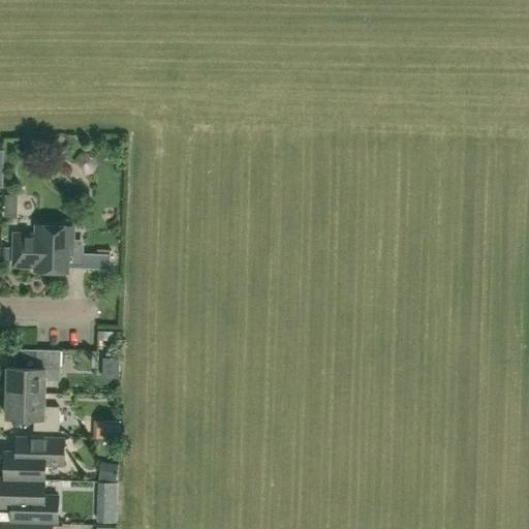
[(37,224),(36,232),(12,231),(11,268),(35,269),(35,270),(68,271),(69,245),(73,245),(74,225),(37,224)]
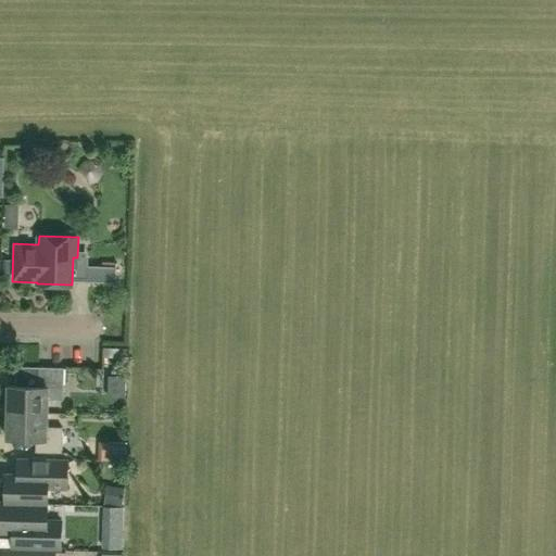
[(116,267),(88,266),(88,281),(116,282),(116,267)]
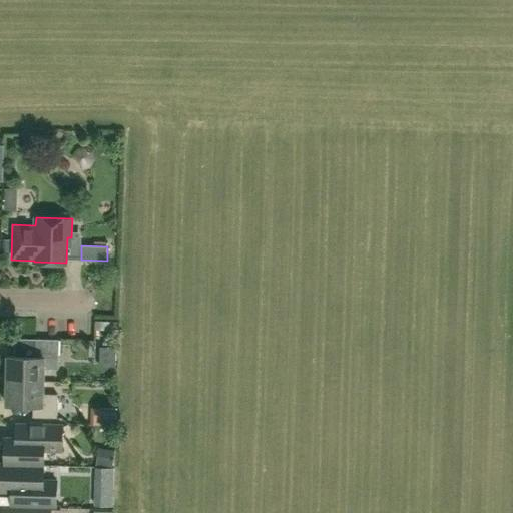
[(8,380),(44,381),(44,368),(59,369),(59,340),(35,339),(35,357),(8,356),(8,380)]
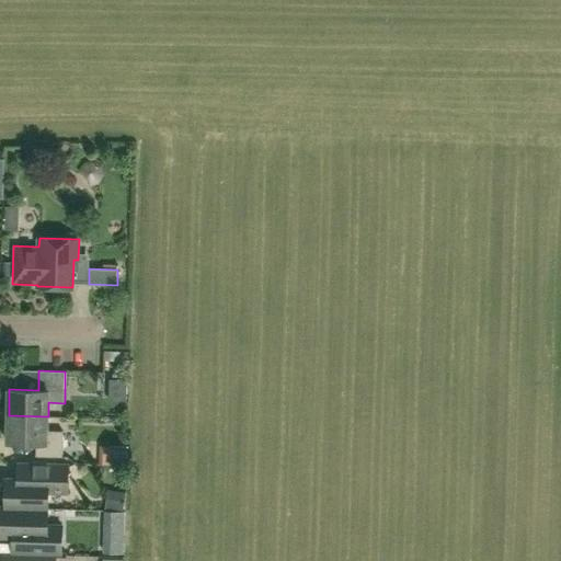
[(48,416),(9,415),(8,442),(37,443),(36,456),(63,457),(64,431),(47,431),(48,416)]
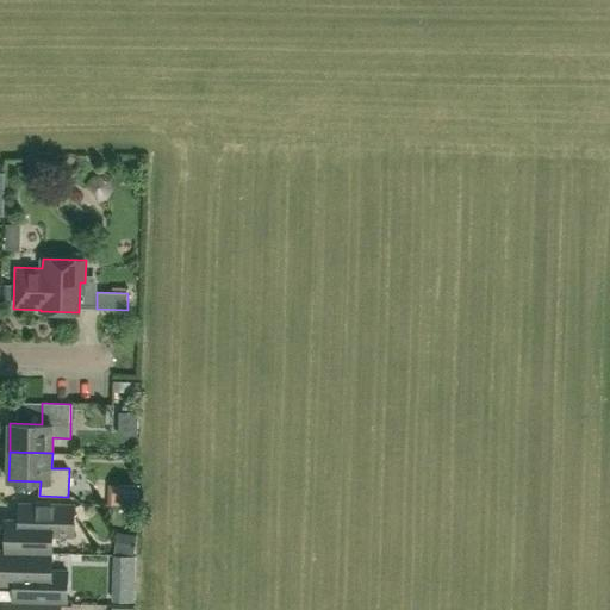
[(124,485),(109,484),(107,505),(123,505),(124,485)]
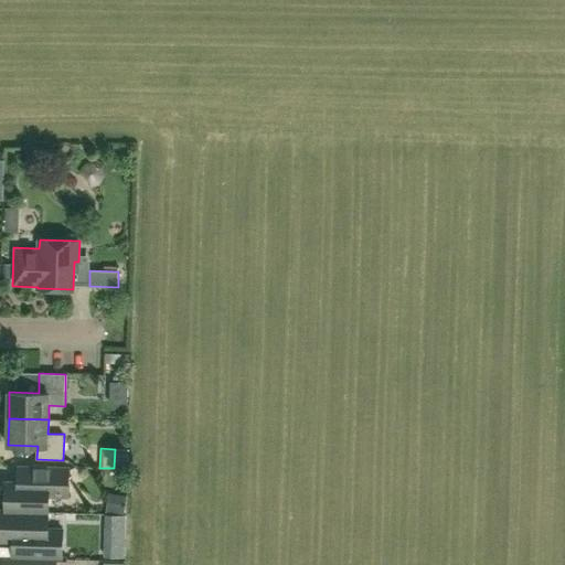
[(1,511),(49,512),(50,496),(68,496),(70,468),(19,467),(18,482),(7,482),(7,487),(3,489),(2,497),(7,499),(6,510),(1,510),(1,511)]
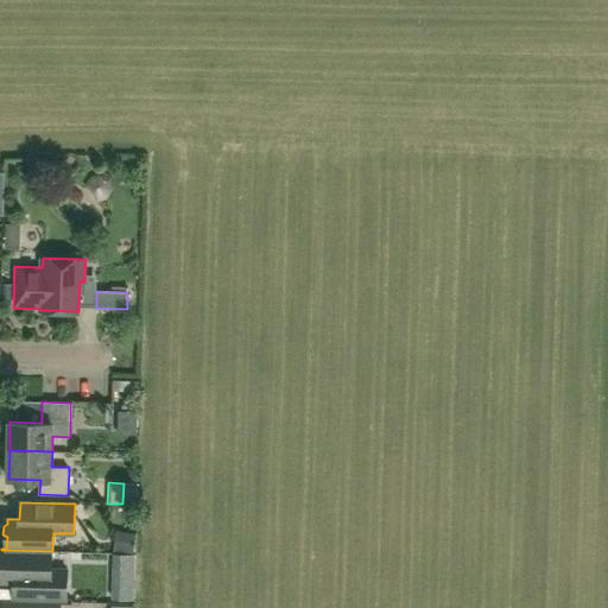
[(52,551),(1,550),(1,562),(0,562),(0,575),(1,576),(1,581),(14,581),(13,597),(67,599),(68,570),(52,569),(52,551)]
